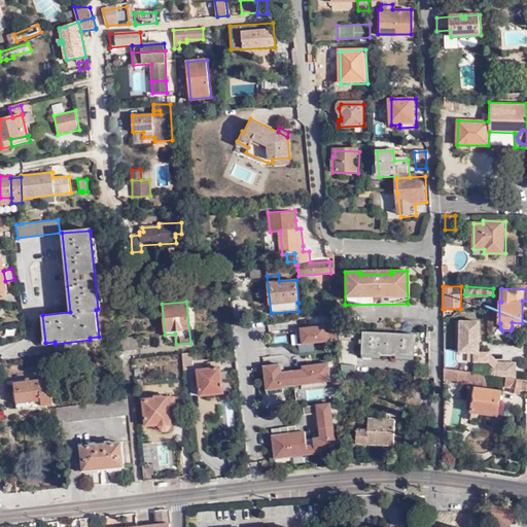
[(476,351),(476,320),(456,320),(456,351),(472,351),(472,361),(487,361),(487,351),(476,351)]
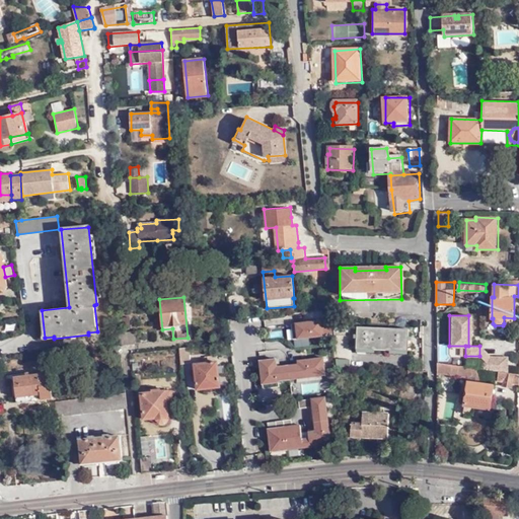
[(331,334),(330,320),(330,319),(289,325),(292,341),(321,337),(320,335),(331,334)]
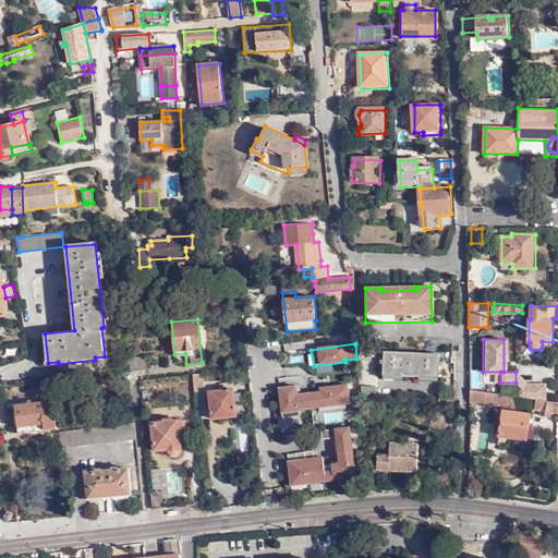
[(356,359),(356,360),(374,361),(374,346),(355,344),(356,359)]
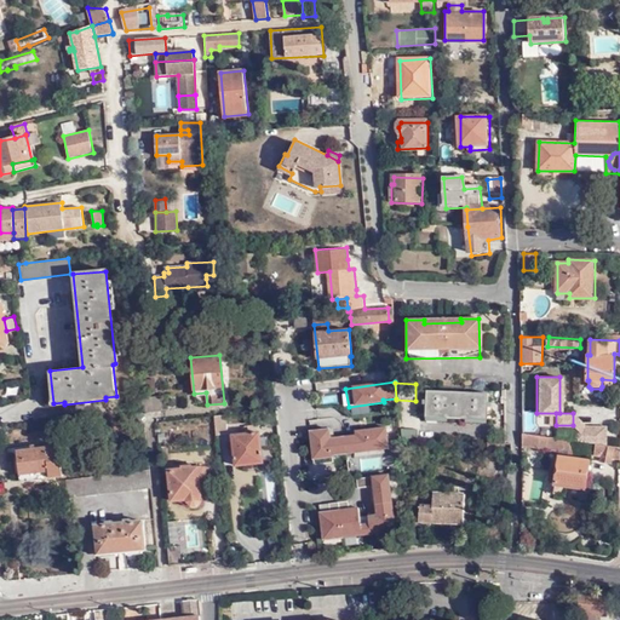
[(488,395),(426,390),(426,405),(423,403),(422,415),(489,420),(489,408),(487,408),(488,395)]
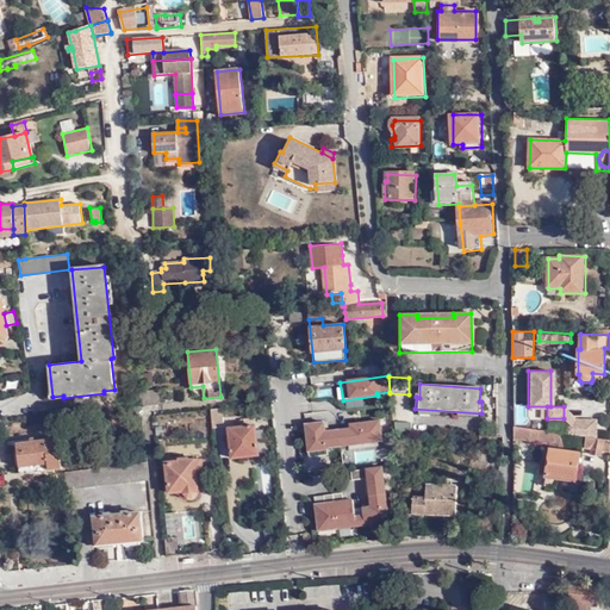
[(139,393),(138,393),(138,409),(149,408),(148,393),(139,393)]
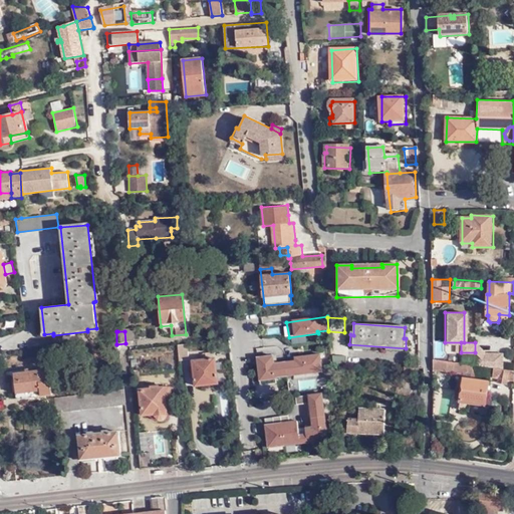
[(484,368),(485,352),(475,342),(475,352),(475,366),(479,366),(484,368)]
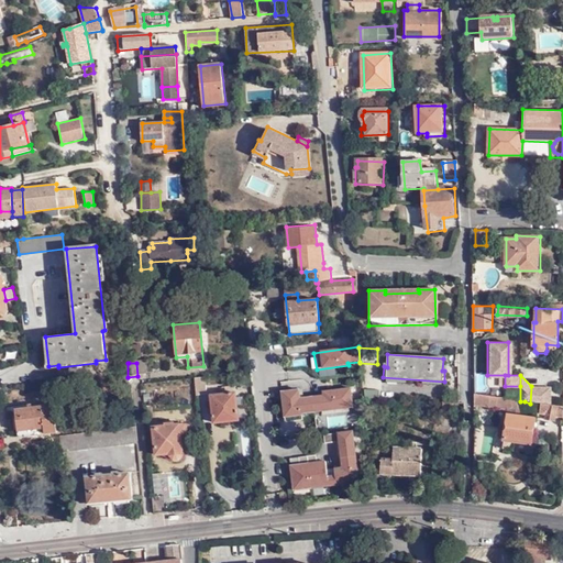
[(207,376),(195,377),(197,396),(209,394),(207,376)]
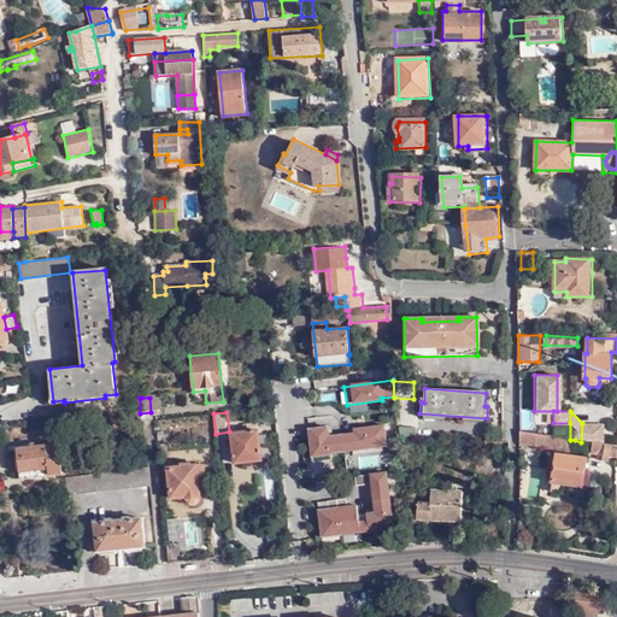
[(603,442),(603,424),(582,423),(581,442),(593,441),(603,442)]
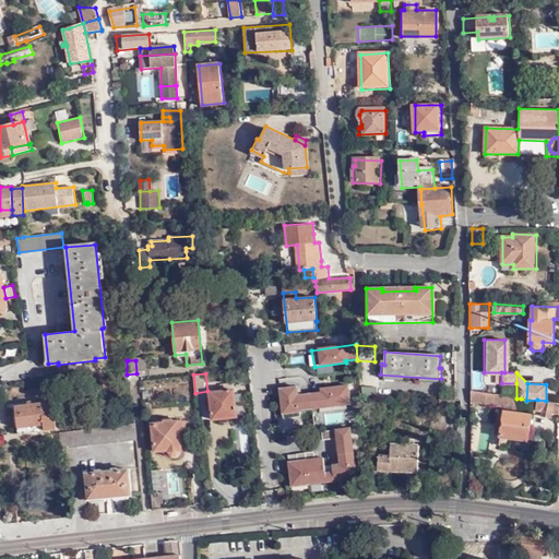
[(310,395),(312,411),(349,405),(347,387),(320,390),(320,394),(310,395)]
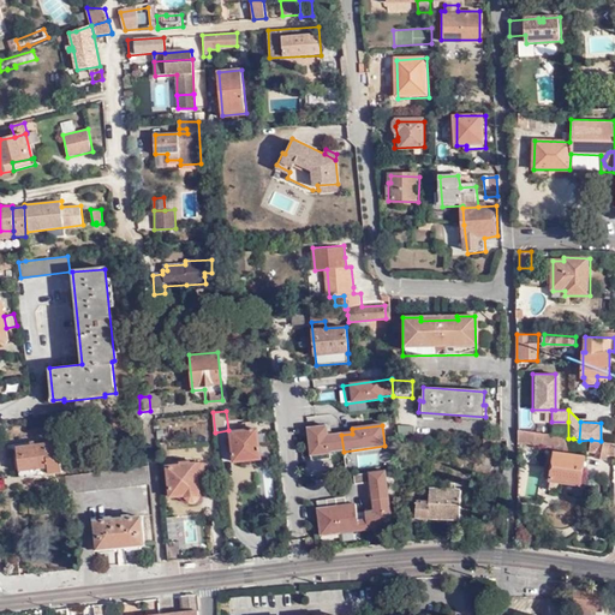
[(396,425),(398,434),(413,435),(413,427),(396,425)]
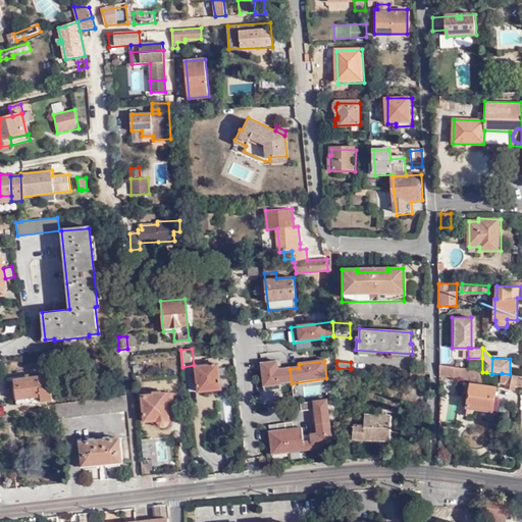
[(214,364),(204,365),(195,366),(195,373),(192,373),(193,383),(197,382),(197,392),(220,388),(218,374),(224,374),(223,368),(218,369),(217,363),(214,364)]
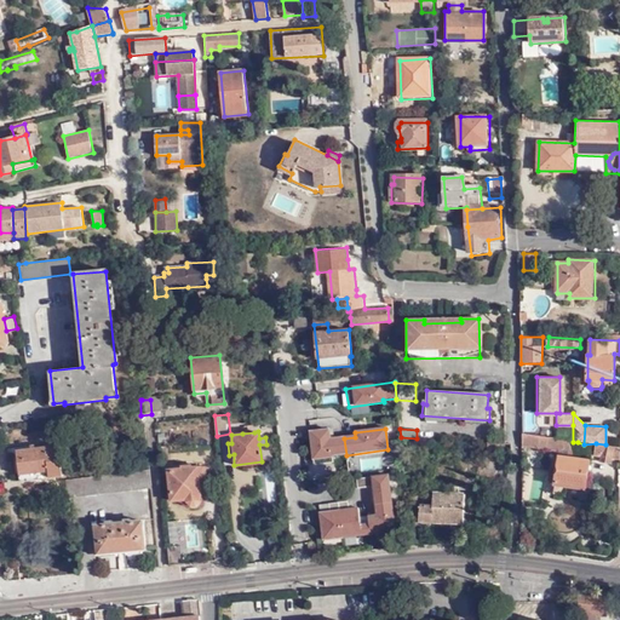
[(346,455),(344,438),(329,441),(328,431),(309,435),(314,468),(333,465),(332,457),(346,455)]
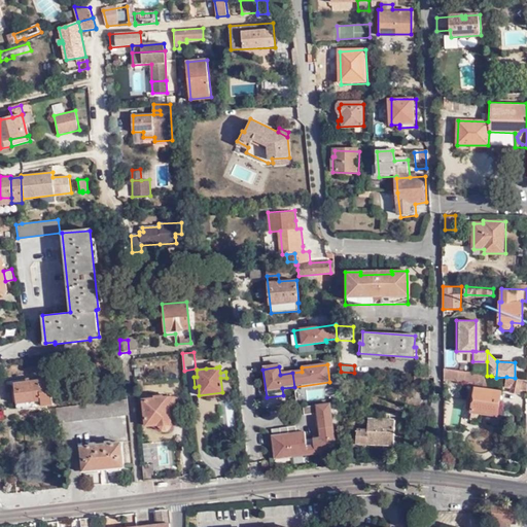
[(487,376),(447,370),(446,380),(477,384),(475,402),(469,401),(468,409),(472,409),(471,420),(481,421),(482,414),(497,416),(501,394),(488,392),(491,376),(487,376)]
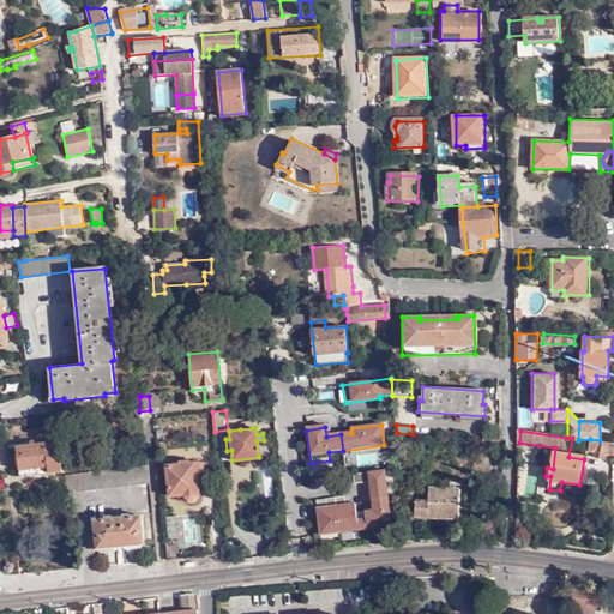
[(495,449),(507,449),(506,440),(501,440),(483,439),(483,455),(494,455),(495,449)]
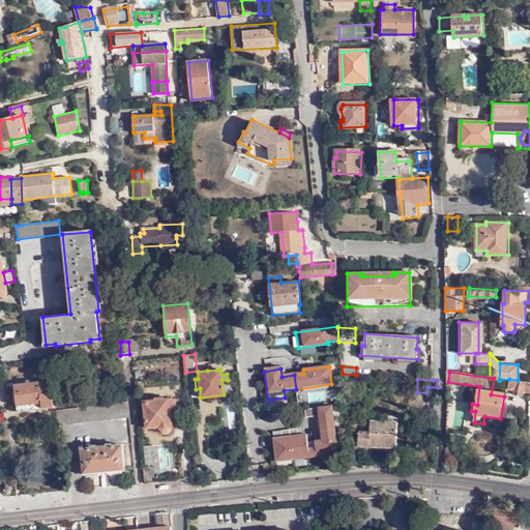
[(525,390),(529,390),(529,381),(518,380),(509,379),(508,388),(513,389),(513,392),(516,392),(516,395),(523,396),(523,393),(525,393),(525,390)]
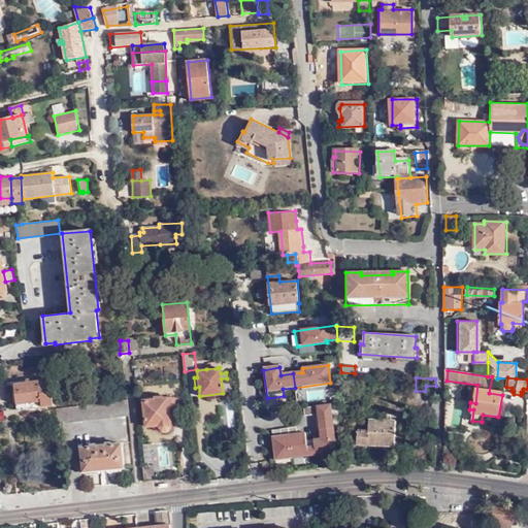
[(54,406),(51,381),(23,384),(23,381),(17,381),(17,386),(14,386),(18,410),(21,410),(21,416),(40,413),(40,407),(54,406)]
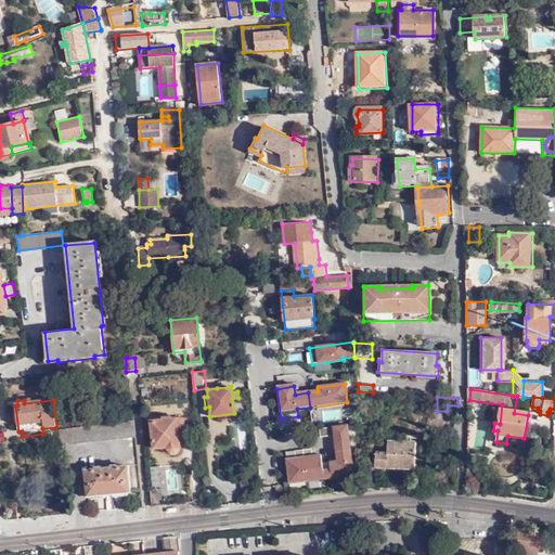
[(185,439),(184,418),(172,420),(171,417),(164,418),(164,420),(150,422),(152,449),(166,447),(166,450),(169,453),(176,453),(180,449),(179,439),(185,439)]
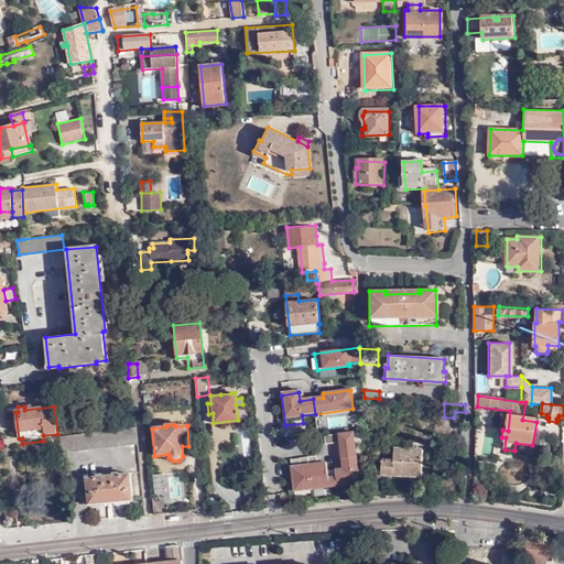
[(340,444),(343,461),(357,458),(354,433),(324,437),(326,446),(340,444)]
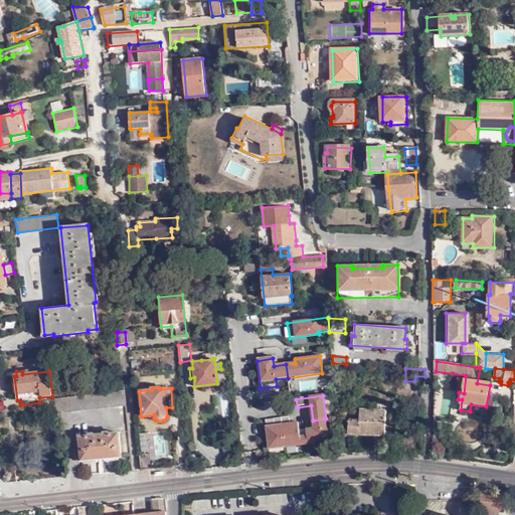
[(348,424),(346,424),(346,437),(359,437),(359,434),(386,434),(386,410),(359,410),(359,418),(357,418),(357,420),(349,420),(348,424)]
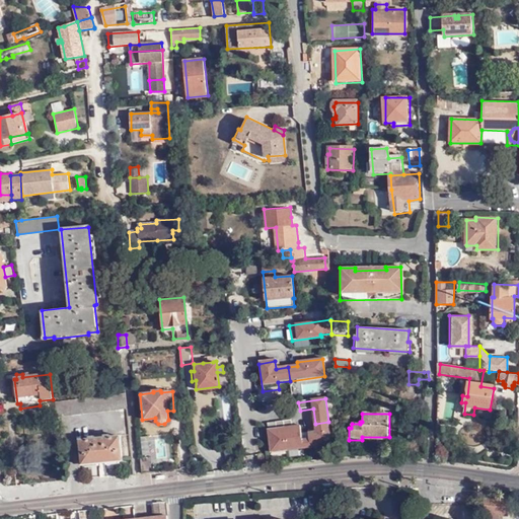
[(292,421),(284,423),(288,451),(311,448),(309,433),(302,434),(301,427),(293,428),(292,421)]
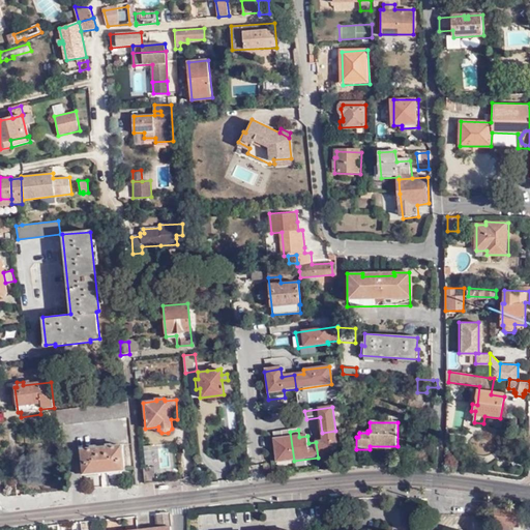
[(323,441),(316,442),(318,458),(340,454),(335,431),(322,433),(323,441)]
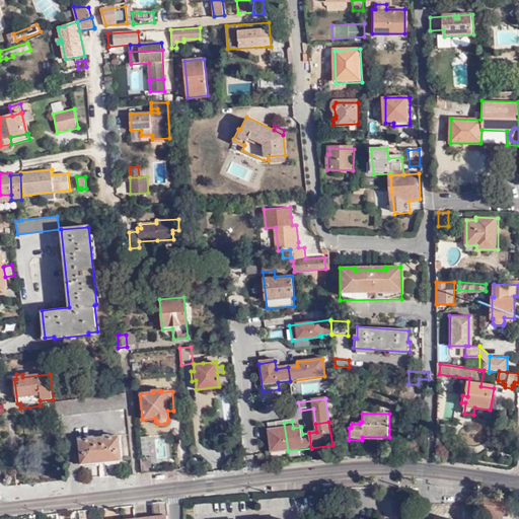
[(269,432),(272,454),(288,451),(284,423),(276,424),(277,430),(269,432)]
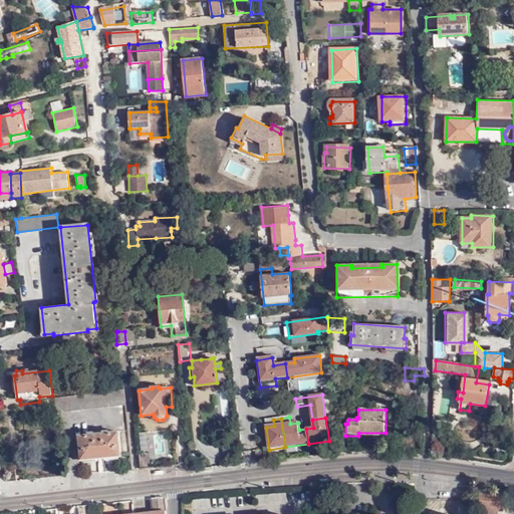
[(153,431),(154,454),(173,452),(172,430),(153,431)]
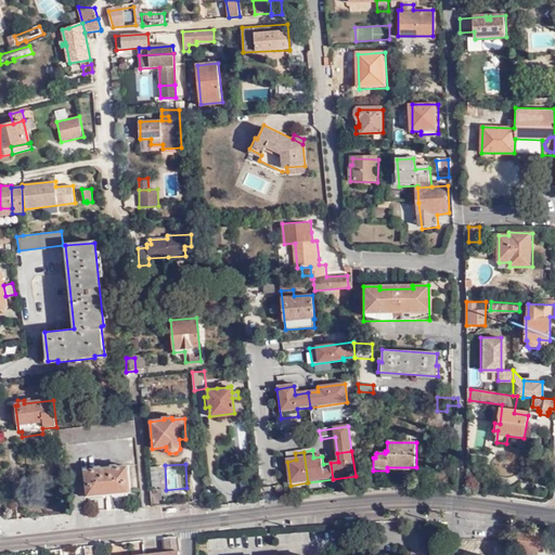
[(130,491),(127,465),(85,469),(87,495),(130,491)]
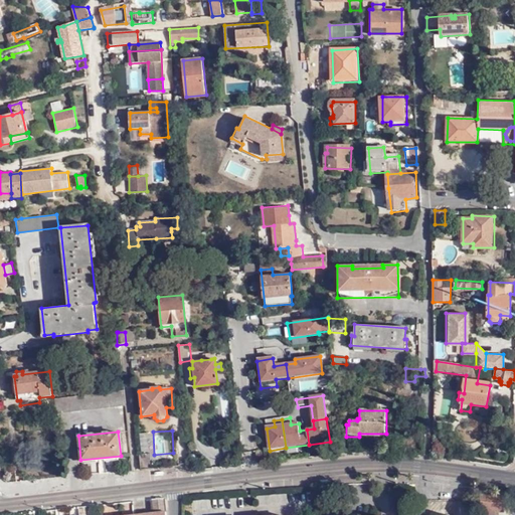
[(139,454),(140,469),(150,468),(148,454),(139,454)]
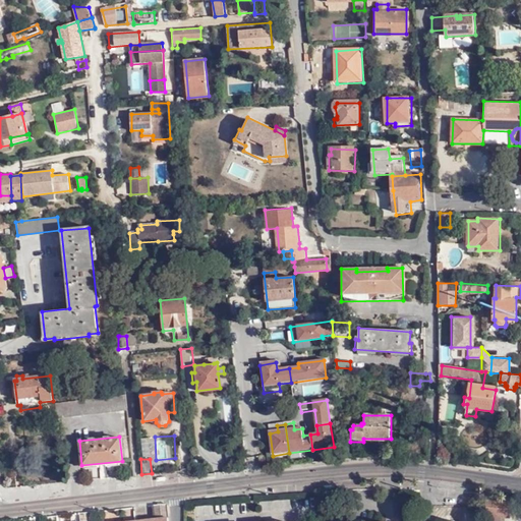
[(508,504),(485,501),(484,516),(502,517),(508,517),(508,504)]
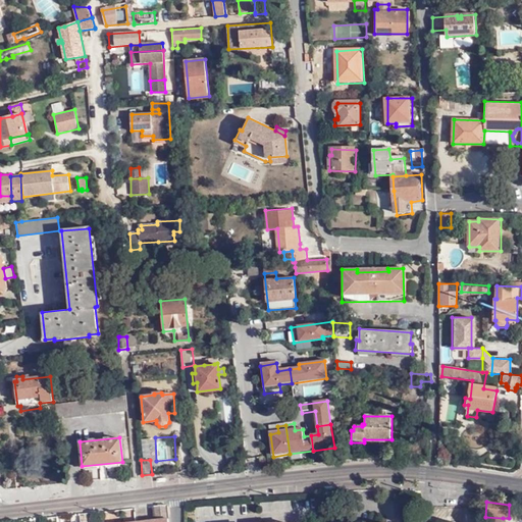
[(167,521),(166,505),(154,506),(155,519),(119,521),(167,521)]
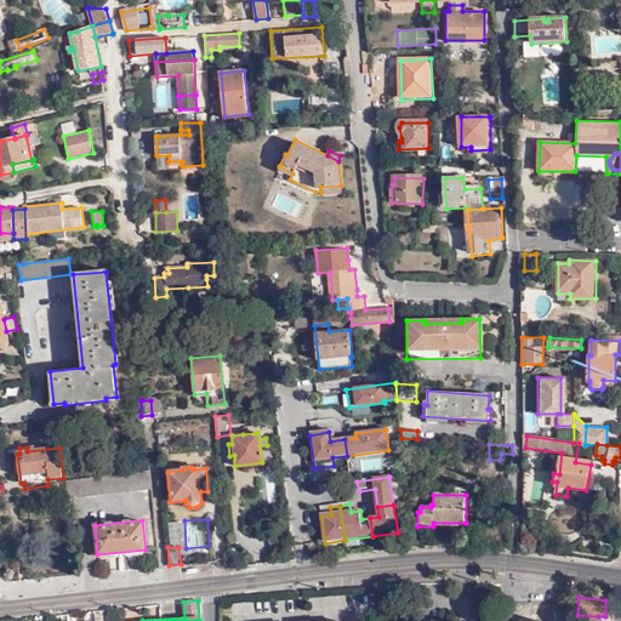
[(106,620),(106,610),(92,611),(93,620),(106,620)]
